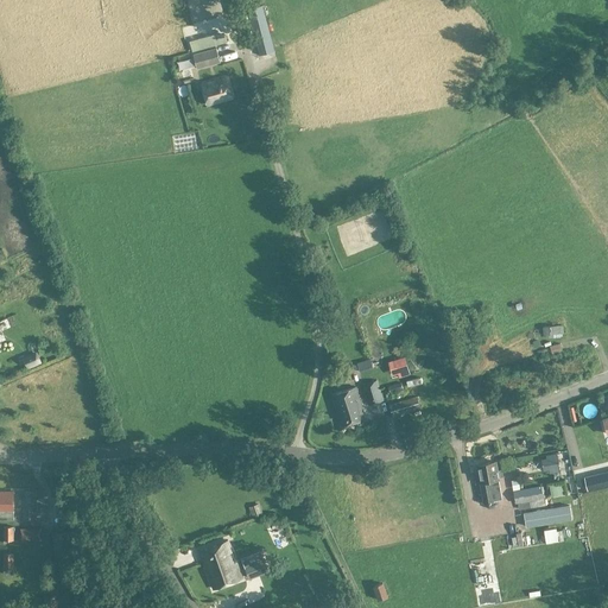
[(263,5),(247,10),(260,56),(274,51),(263,5)]
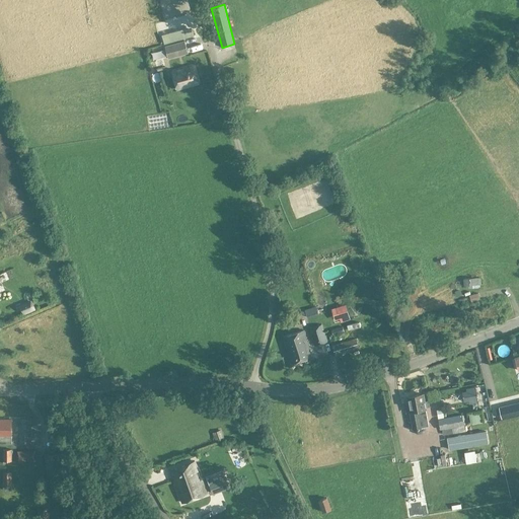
[(193,29),(180,33),(182,40),(194,35),(193,29)]
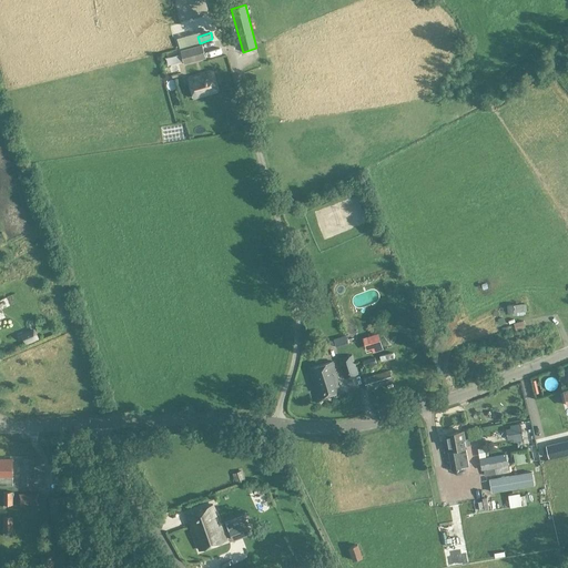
[(193,44),(191,38),(178,42),(180,48),(193,44)]
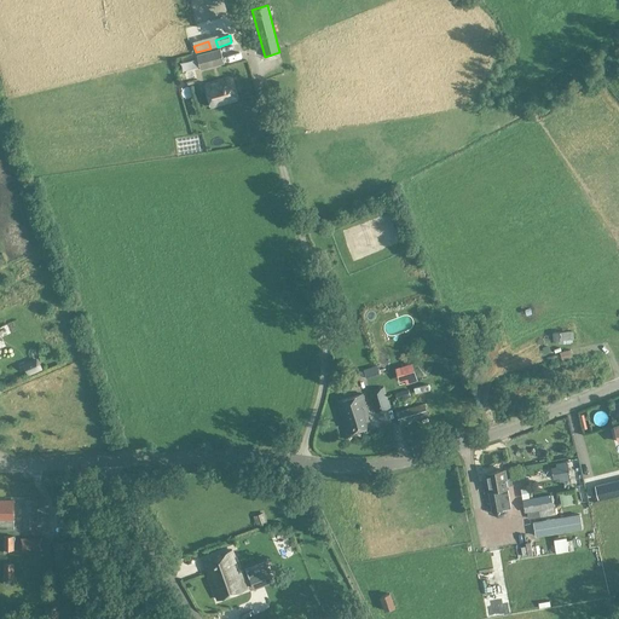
[(201,70),(208,68),(224,64),(220,50),(197,56),(201,70)]
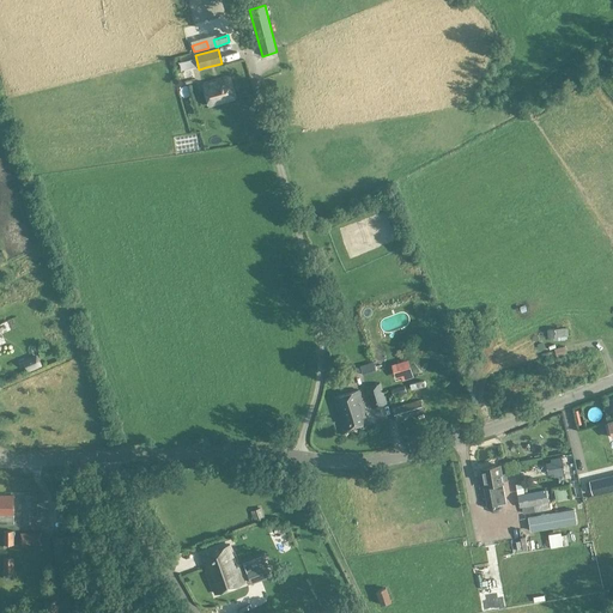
[(210,105),(235,98),(229,78),(204,85),(210,105)]
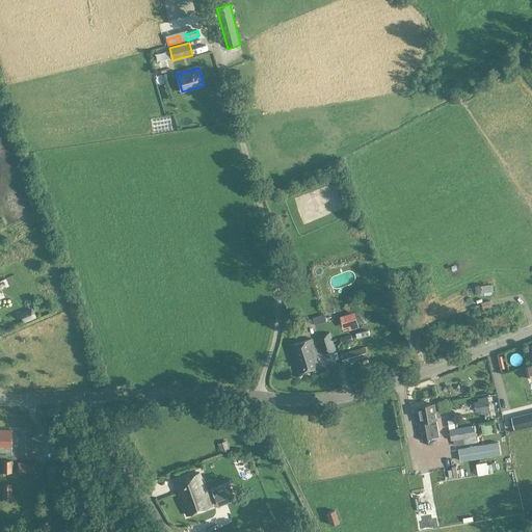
[(493,295),(491,283),(471,284),(472,296),(493,295)]
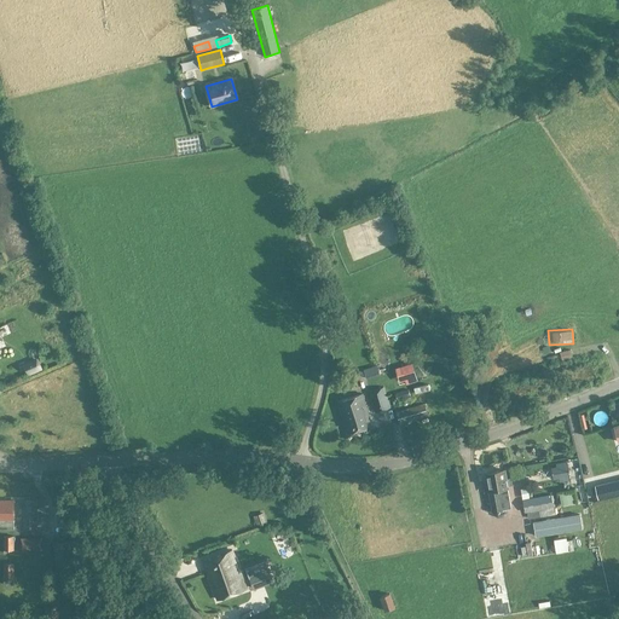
[(24,368),(29,377),(42,371),(38,362),(24,368)]
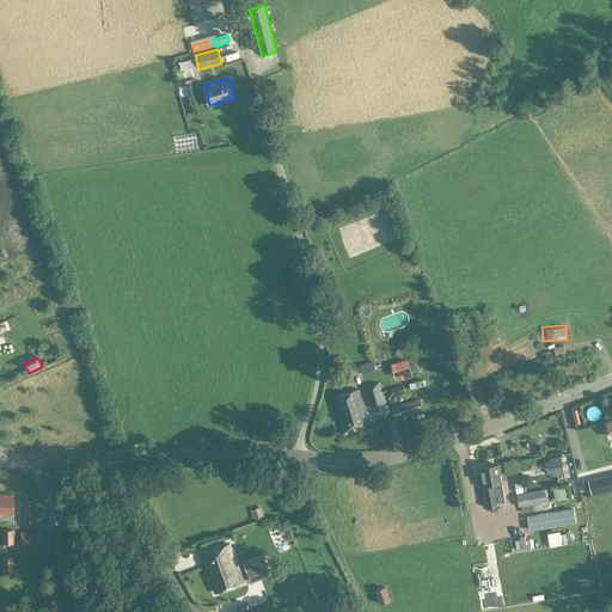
[(396,363),(402,379),(412,377),(408,360),(396,363)]
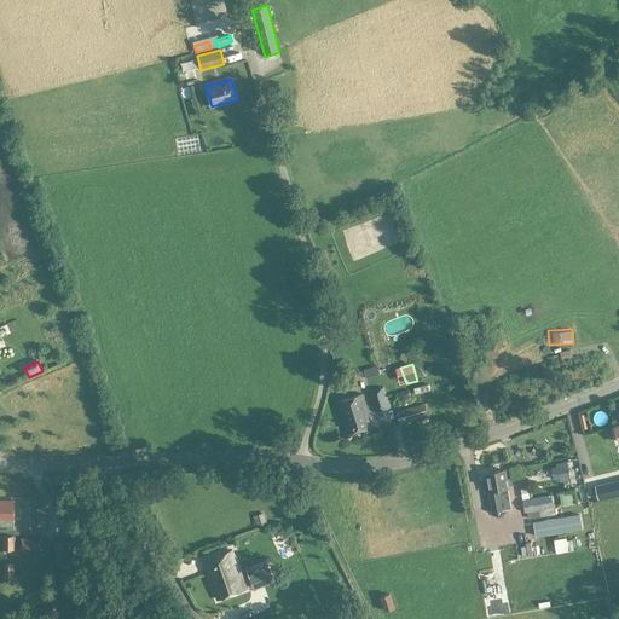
[(364,371),(366,379),(381,372),(379,366),(364,371)]
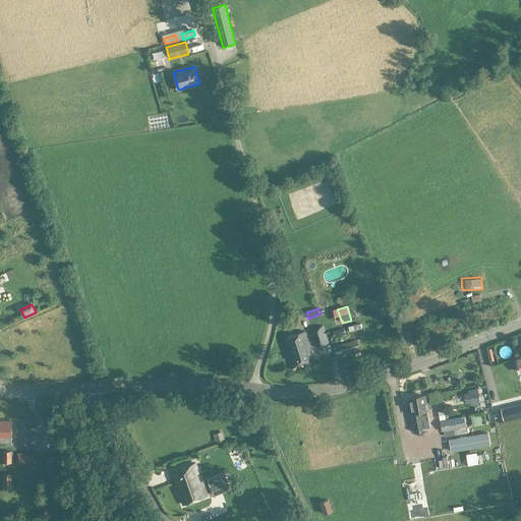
[(329,343),(324,326),(310,330),(315,347),(329,343)]
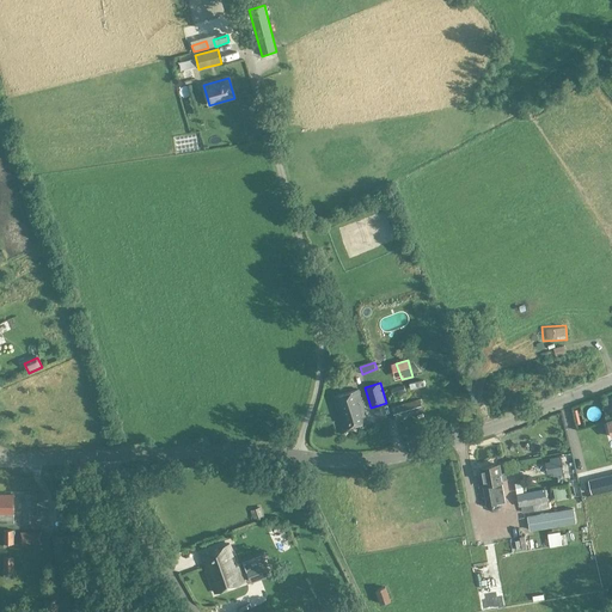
[(344,428),(368,421),(357,390),(334,397),(344,428)]
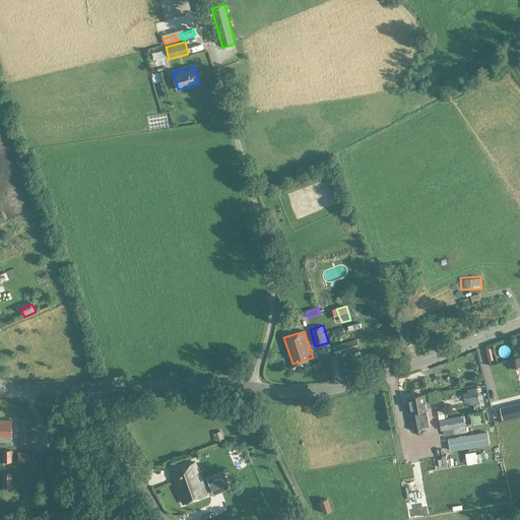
[(360,349),(356,338),(332,346),(336,356),(360,349)]
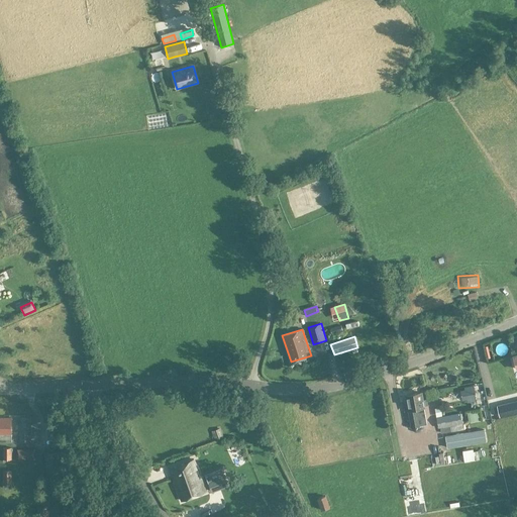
[(346,362),(344,352),(338,354),(341,364),(346,362)]
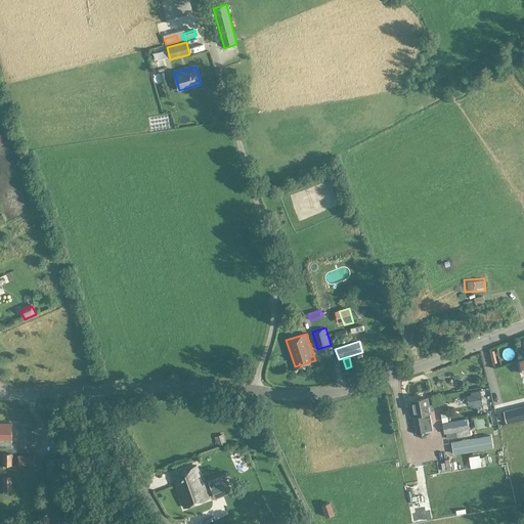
[(493,383),(513,377),(511,368),(490,375),(493,383)]
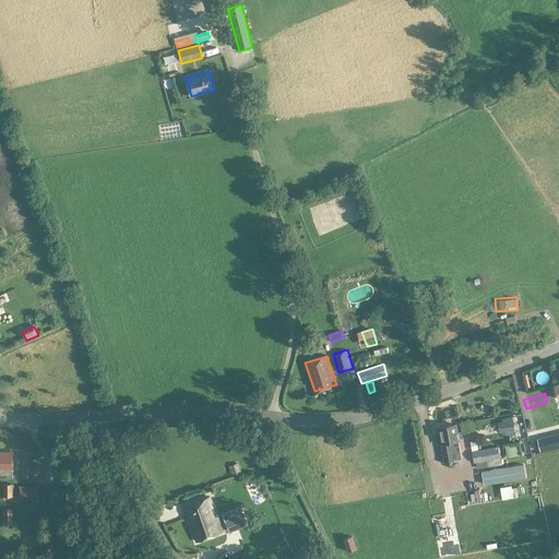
[(515,433),(512,416),(502,418),(502,421),(498,421),(500,433),(504,432),(506,435),(515,433)]
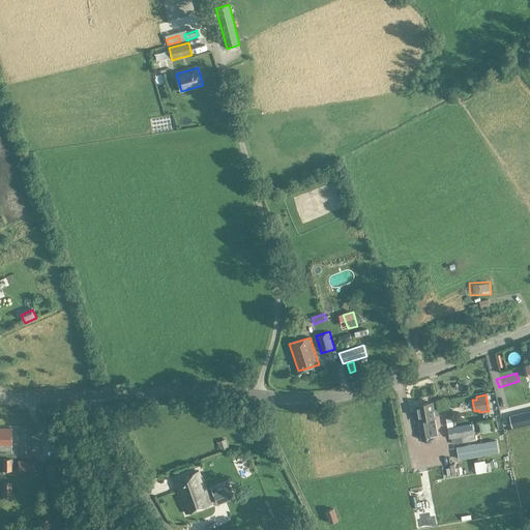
[(434,410),(432,402),(416,405),(417,412),(414,412),(415,420),(418,419),(422,438),(427,438),(428,438),(428,437),(432,437),(432,436),(438,435),(435,417),(435,415),(438,415),(437,409),(434,410)]
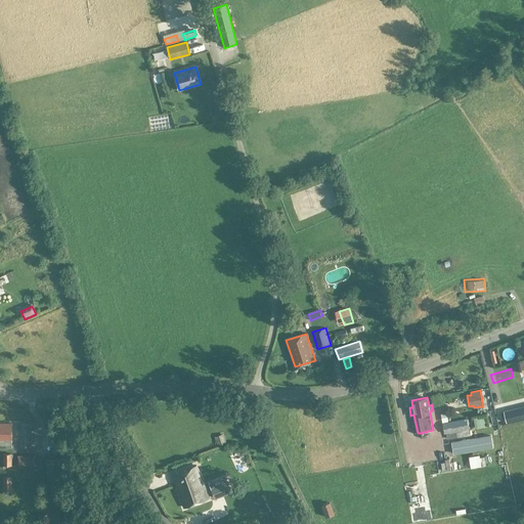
[(475,415),(475,427),(487,426),(486,413),(475,415)]
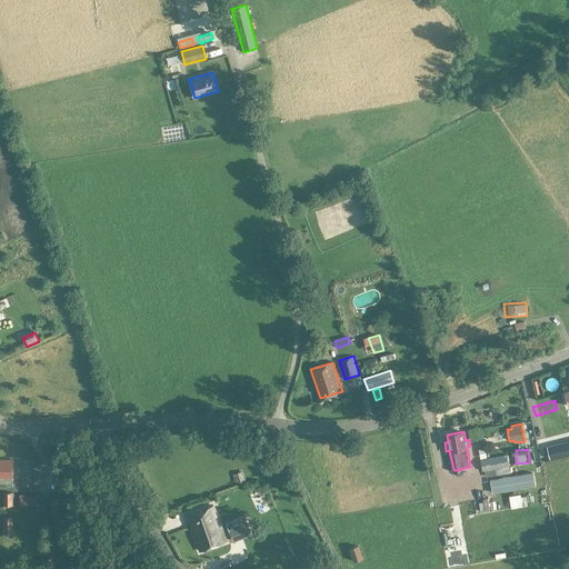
[(510,472),(509,467),(509,466),(507,455),(480,459),(482,471),(485,470),(486,477),(497,475),(510,472)]
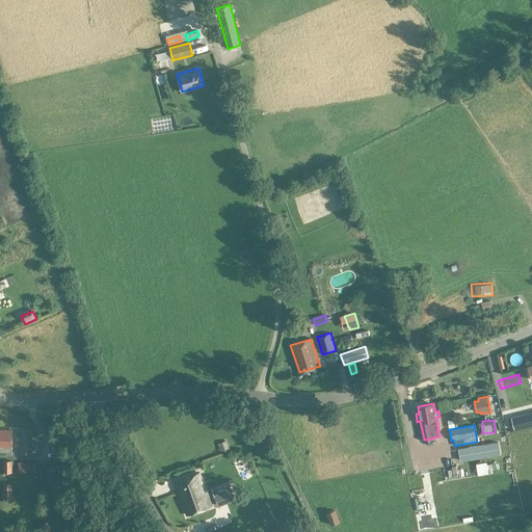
[(0,454),(11,454),(11,430),(0,429),(0,454)]
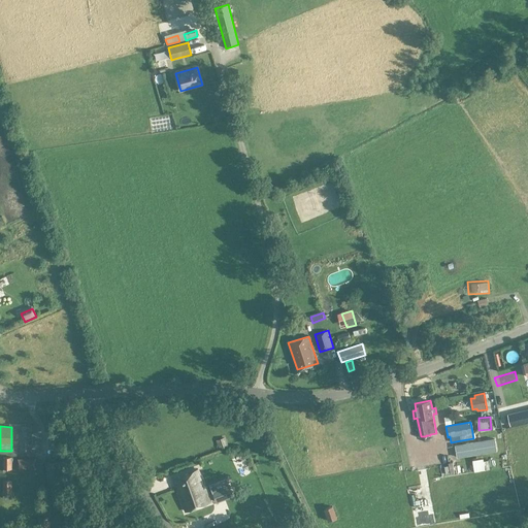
[(32,450),(32,427),(20,427),(20,450),(32,450)]
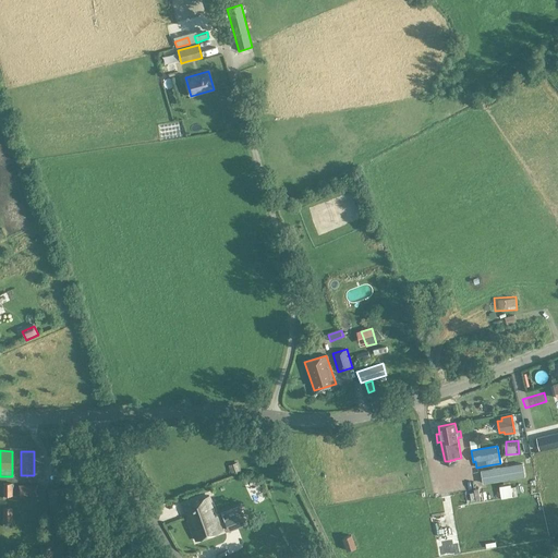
[(235,473),(241,472),(238,462),(229,465),(231,473),(235,472),(235,473)]
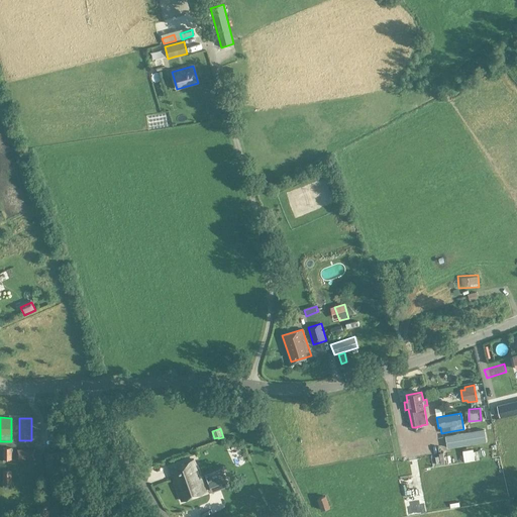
[(447,447),(486,441),(484,430),(445,436),(447,447)]
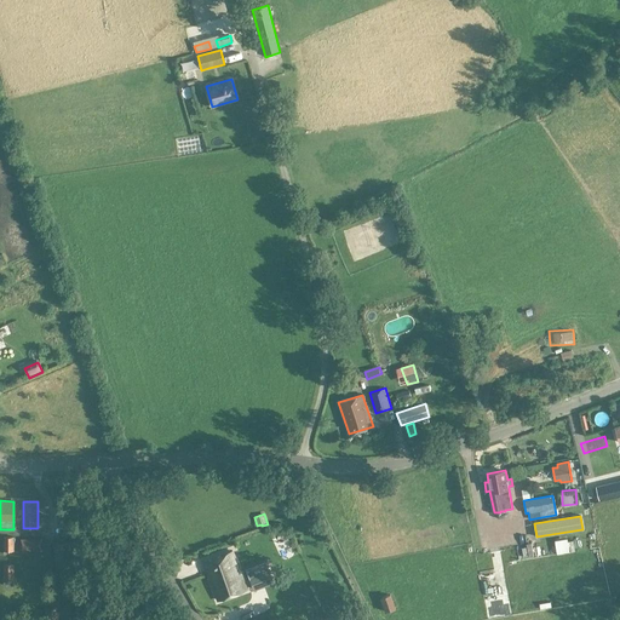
[(321,549),(328,545),(319,530),(311,534),(321,549)]
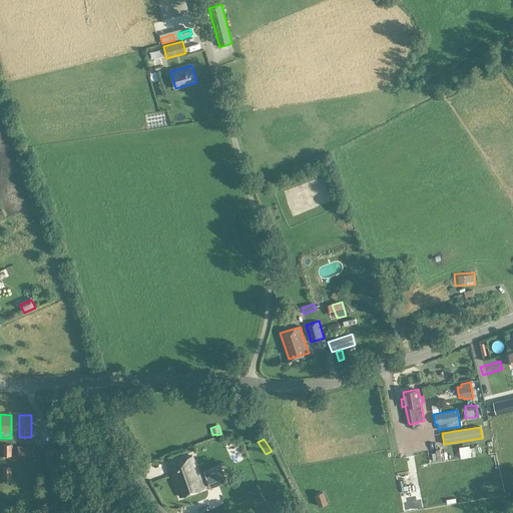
[(3,444),(3,458),(5,458),(5,455),(11,456),(11,444),(3,444)]
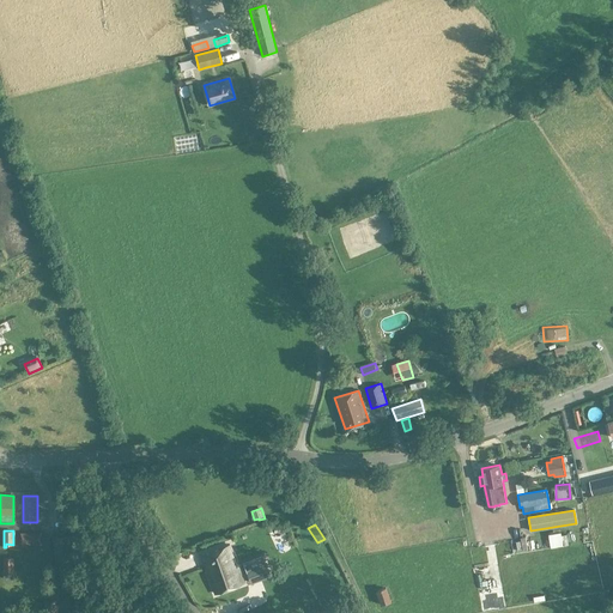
[(548,533),(550,547),(563,546),(562,532),(548,533)]
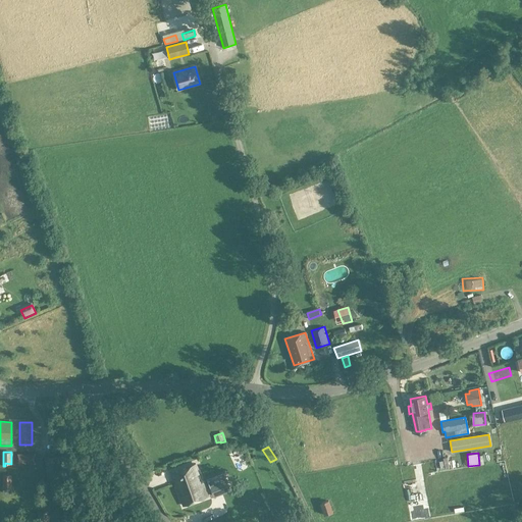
[(31,467),(31,457),(19,457),(19,467),(31,467)]
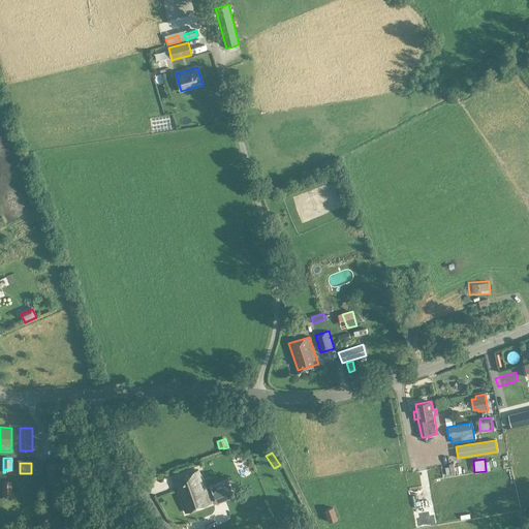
[(186,512),(210,503),(198,471),(175,479),(186,512)]
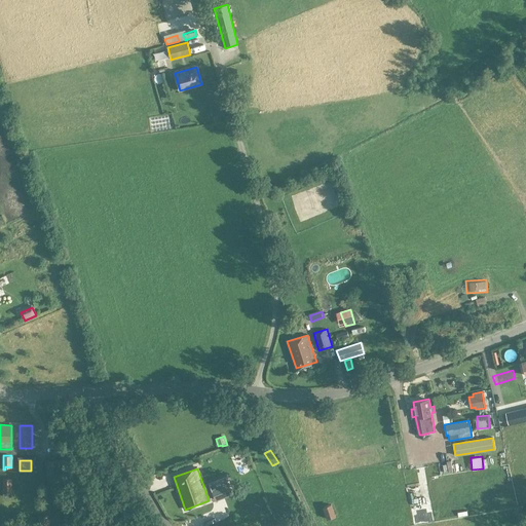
[(231,494),(225,478),(209,483),(216,500),(231,494)]
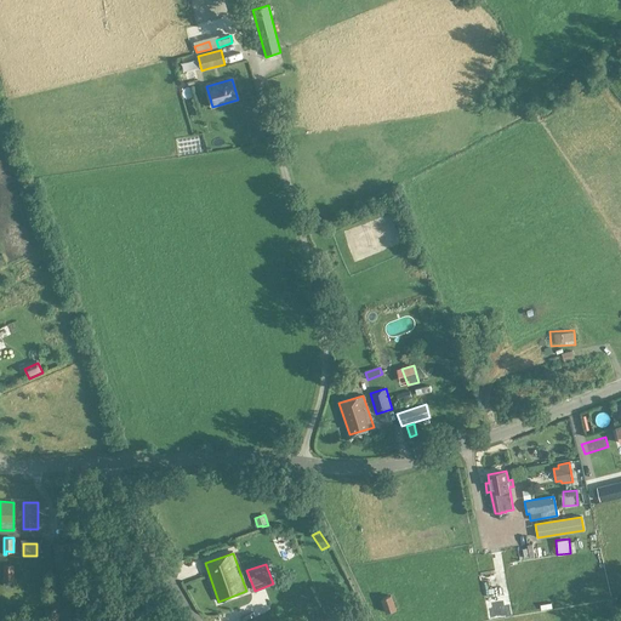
[(4,565),(4,586),(13,586),(13,565),(4,565)]
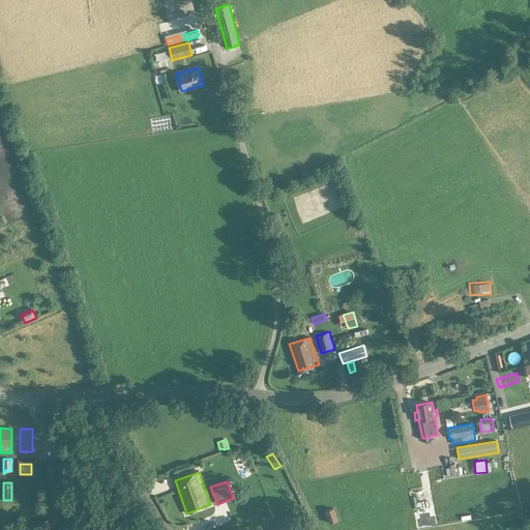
[(325,511),(329,523),(339,520),(334,507),(325,511)]
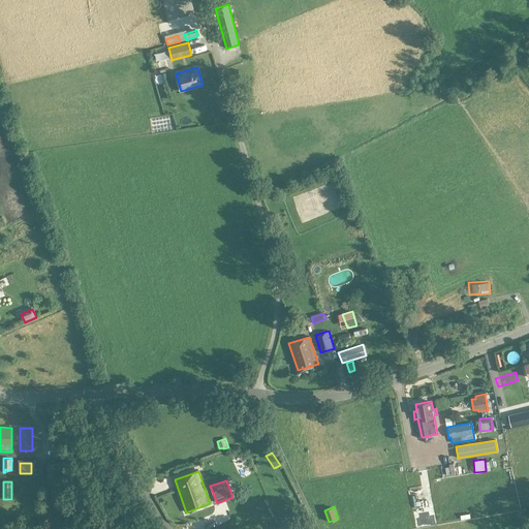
[(49,528),(49,519),(39,520),(39,528),(49,528)]
